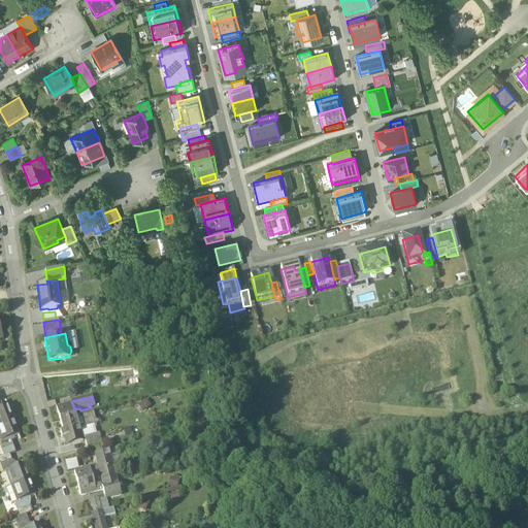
[(72,403),(57,407),(60,420),(75,416),(74,409),(72,403)]
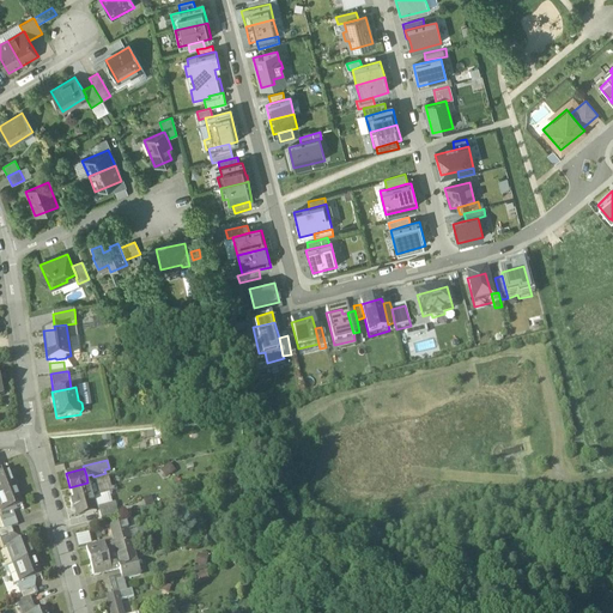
[(0,473),(0,493),(16,489),(8,471),(0,473)]
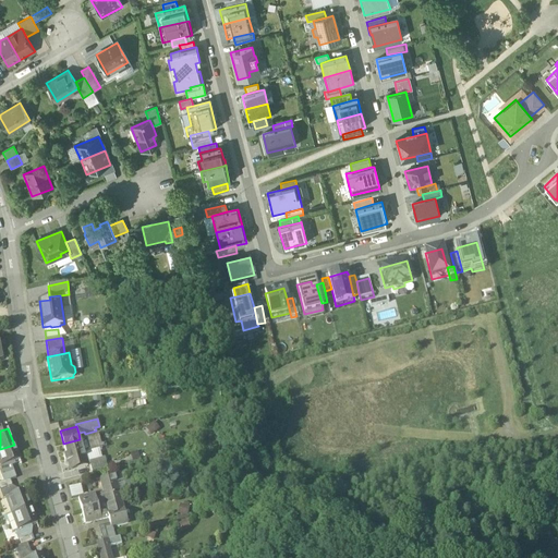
[(98,435),(81,439),(84,452),(88,451),(89,452),(102,449),(98,435)]
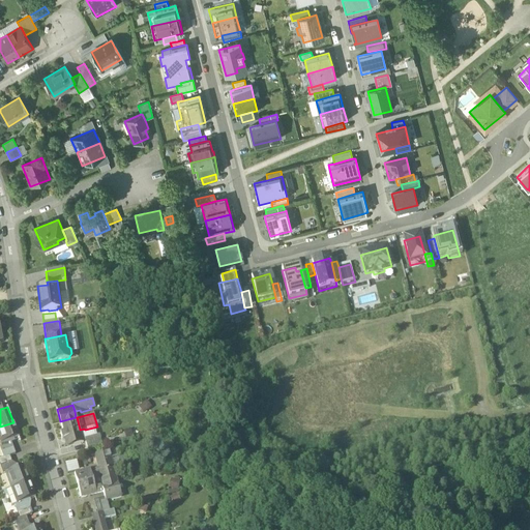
[(60,421),(63,434),(60,434),(62,440),(64,439),(67,447),(84,443),(80,430),(77,417),(76,417),(60,421)]
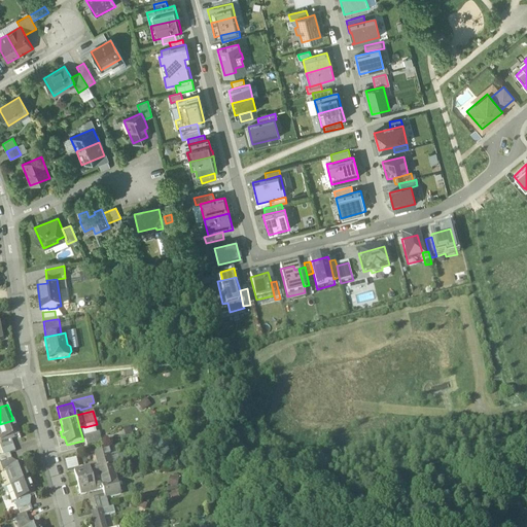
[(13,420),(0,424),(0,436),(2,442),(10,438),(20,434),(13,420)]
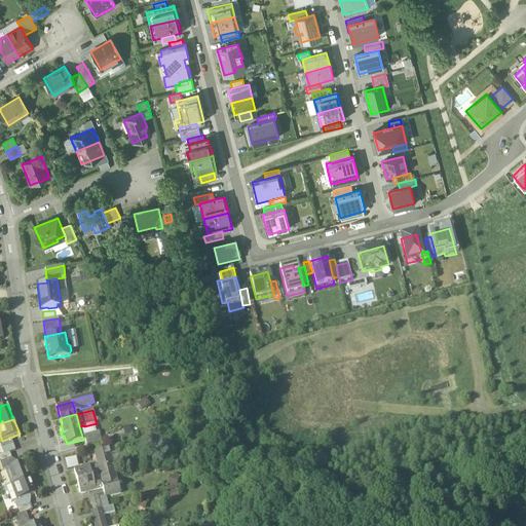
[(99,431),(84,436),(86,445),(101,442),(99,431)]
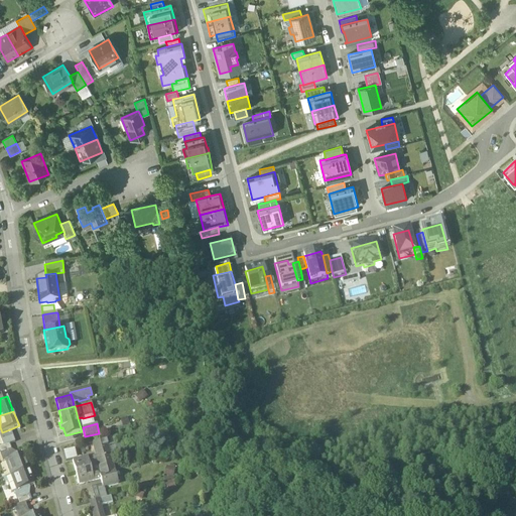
[(2,432),(0,432),(0,436),(1,440),(13,436),(10,429),(2,432)]
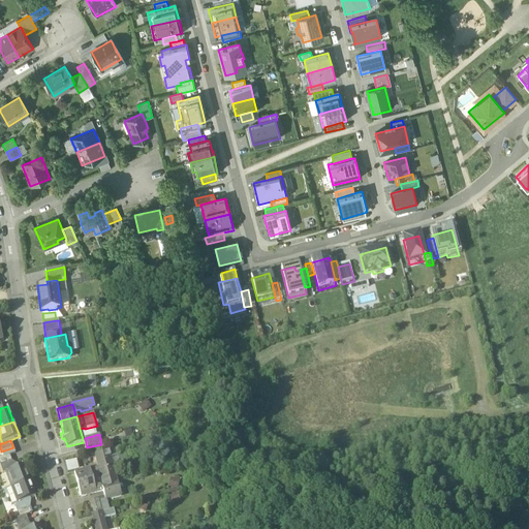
[(13,447),(1,452),(4,458),(9,456),(16,454),(13,447)]
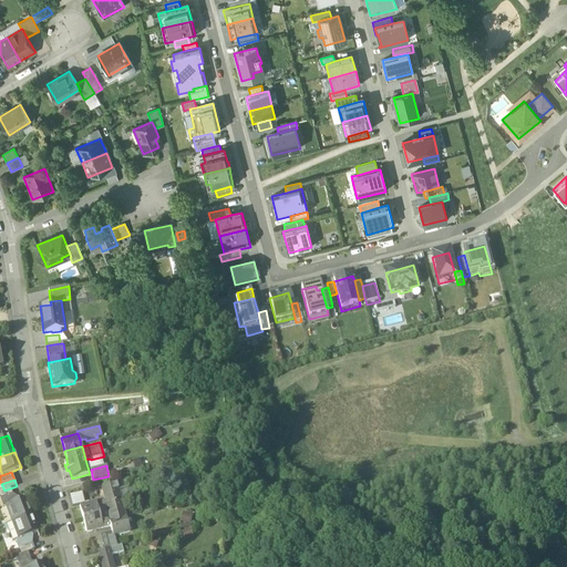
[(124,481),(117,483),(122,501),(129,500),(126,491),(124,481)]
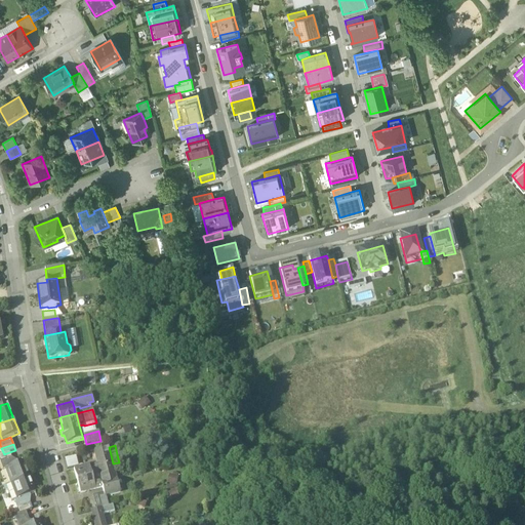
[(109,447),(94,451),(101,476),(115,472),(113,463),(109,447)]
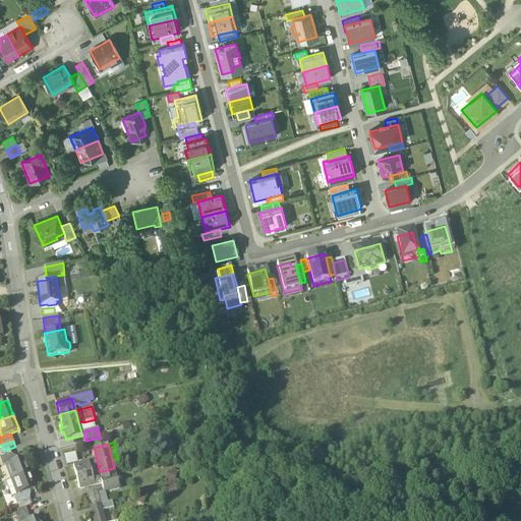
[(128,448),(116,451),(118,459),(118,460),(131,456),(128,448)]
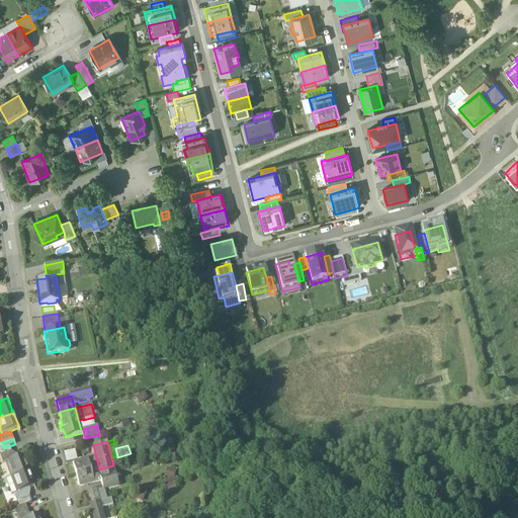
[(4,448),(0,449),(0,455),(0,456),(11,452),(9,446),(4,448)]
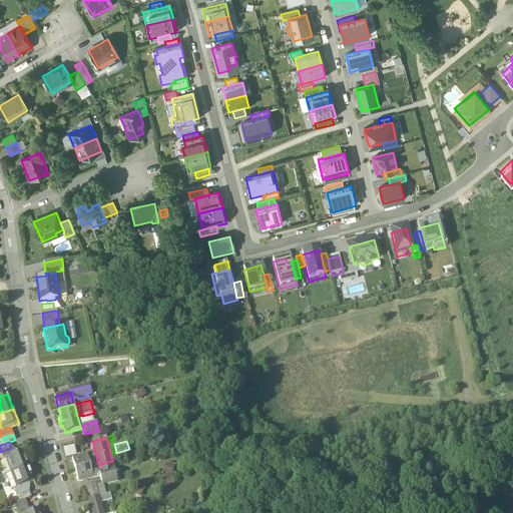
[(75,446),(64,448),(67,458),(78,456),(75,446)]
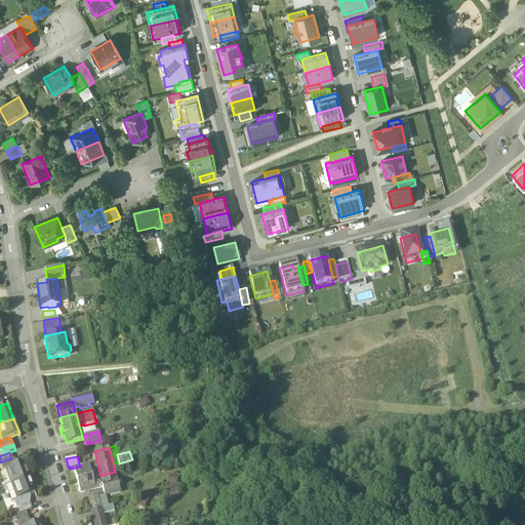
[(11,458),(0,462),(3,470),(6,469),(14,466),(11,458)]
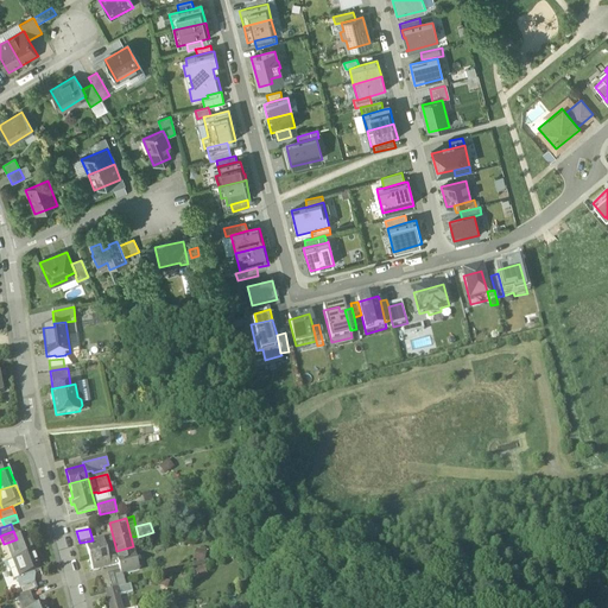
[(17,539),(7,543),(14,561),(35,553),(27,536),(17,539)]
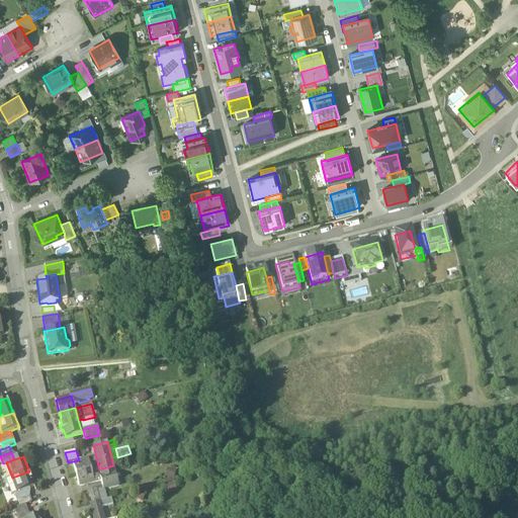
[(88,458),(73,462),(76,475),(91,470),(88,458)]
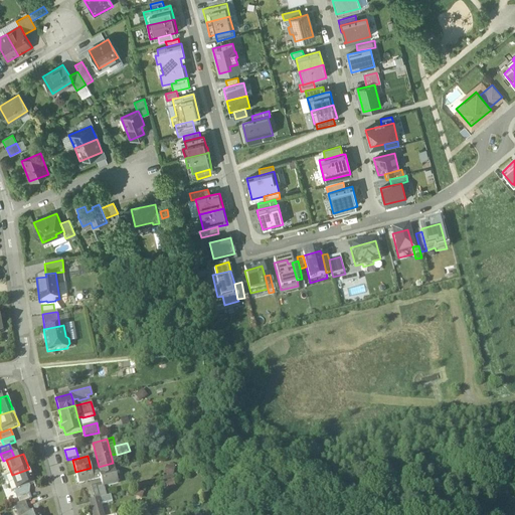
[(113,463),(99,467),(101,475),(99,475),(100,478),(102,484),(103,487),(104,487),(118,483),(113,463)]
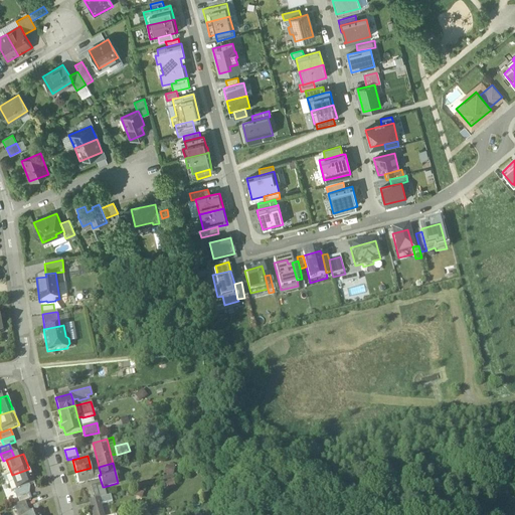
[(174,474),(175,465),(165,465),(165,474),(174,474)]
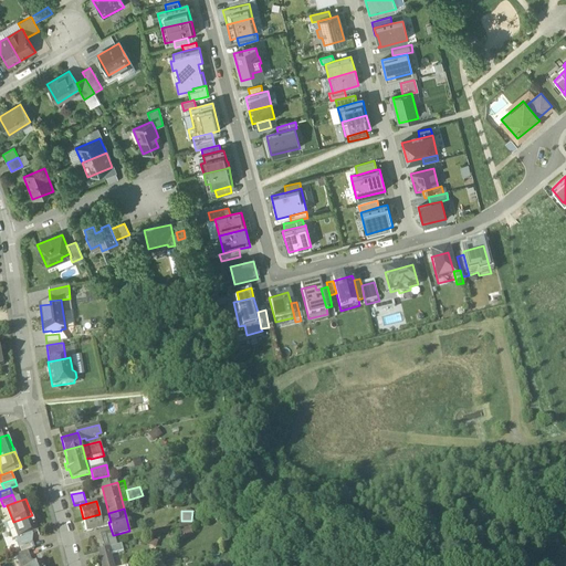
[(100,514),(83,519),(86,532),(103,527),(102,521),(100,514)]
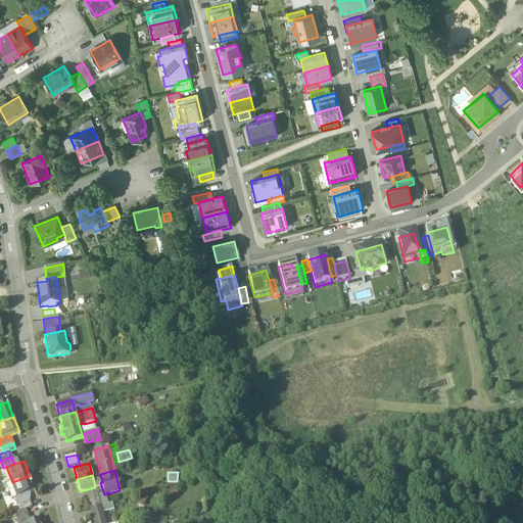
[(12,482),(3,485),(5,490),(8,489),(12,500),(14,498),(26,494),(35,491),(30,476),(12,482)]
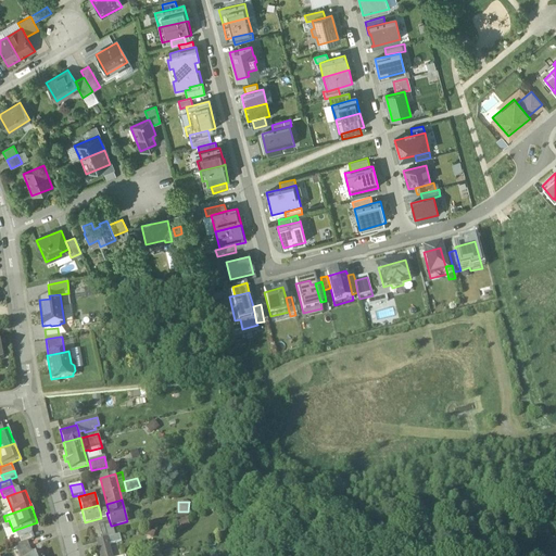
[(110,522),(99,526),(103,540),(106,539),(114,536),(112,526),(111,526),(110,522)]
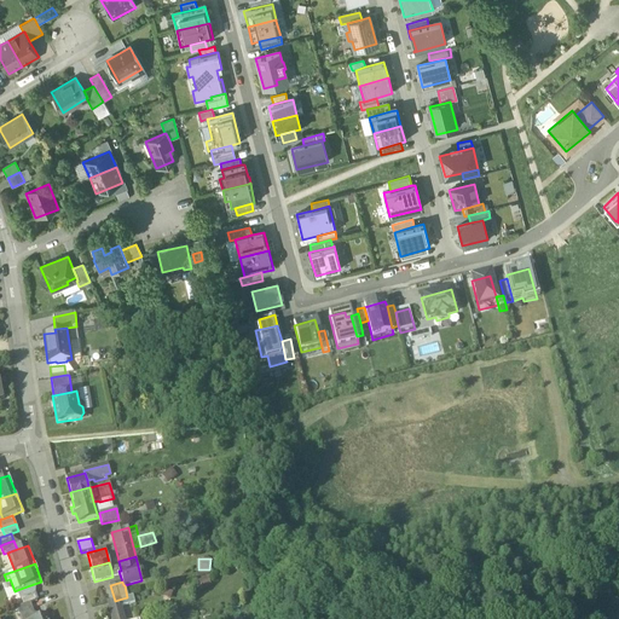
[(30,585),(17,590),(21,600),(34,594),(30,585)]
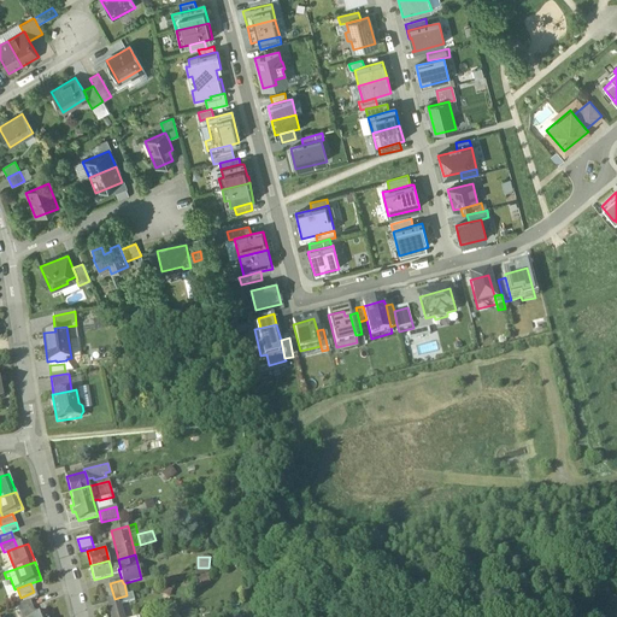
[(34,592),(21,598),(23,604),(30,601),(36,599),(34,592)]
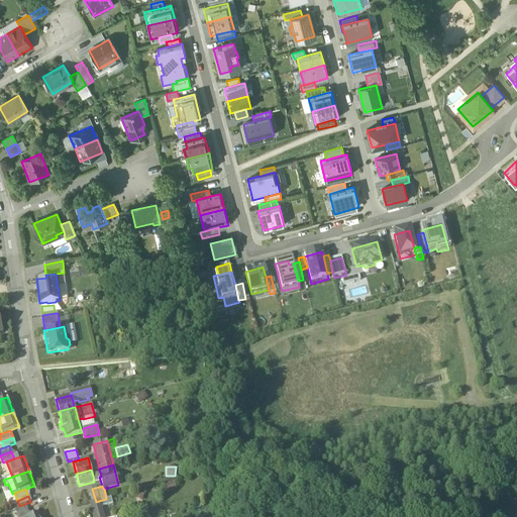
[(106,499),(99,501),(101,507),(112,504),(111,498),(106,499)]
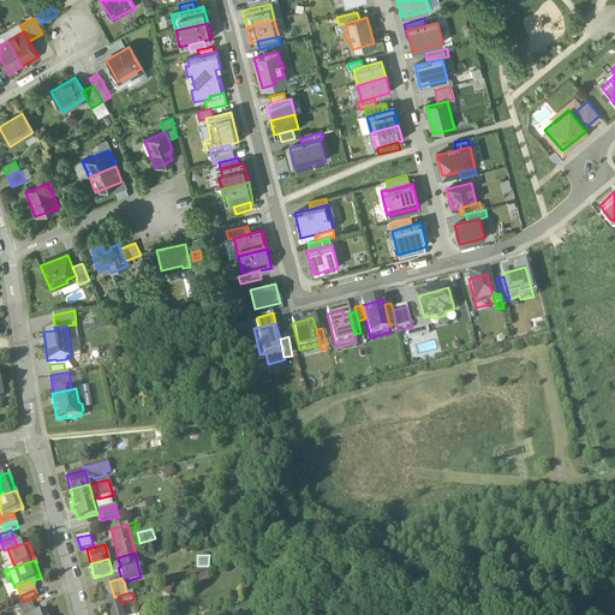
[(114,597),(108,599),(109,605),(120,603),(118,596),(114,597)]
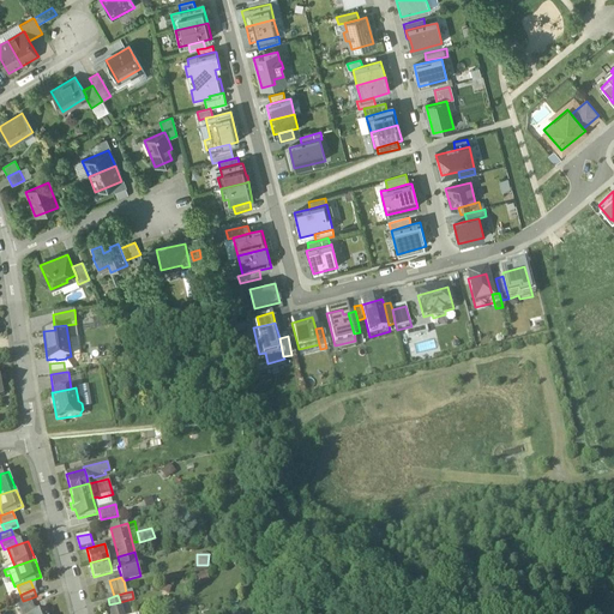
[(23,601),(17,603),(19,611),(32,606),(30,599),(23,601)]
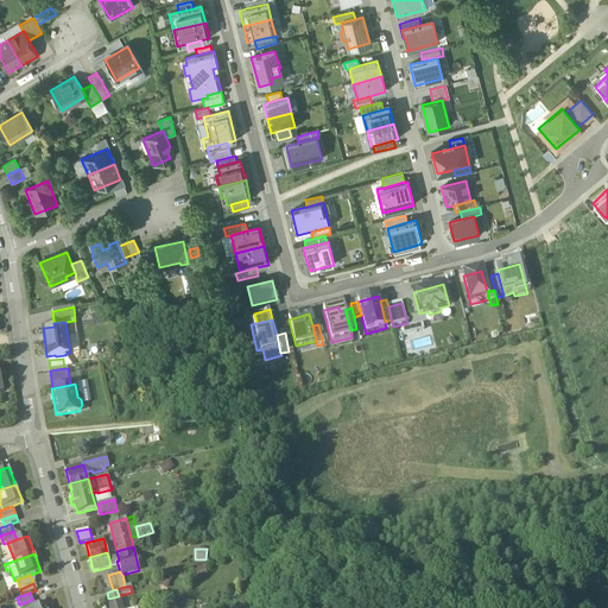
[(119,596),(108,599),(111,607),(121,607),(119,596)]
